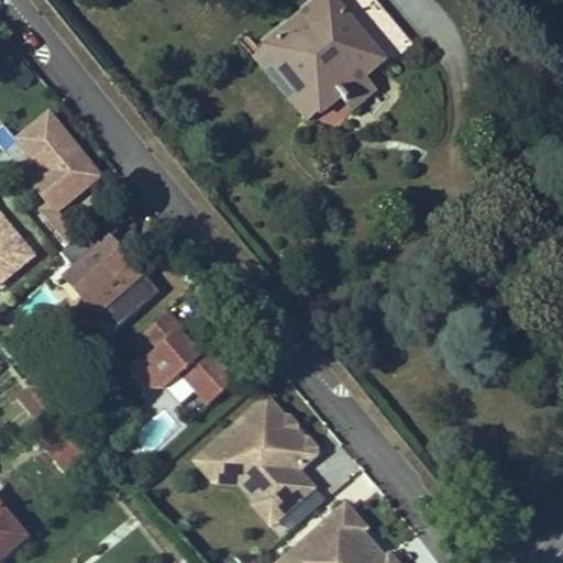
[(339,98),(364,77),(383,62),(330,0),(324,0),(263,50),(317,116),(339,98)]
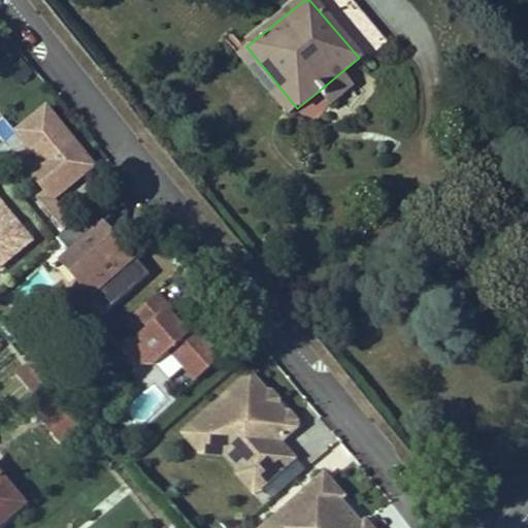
[(366,56),(386,40),(354,0),(330,0),(341,13),(336,17),(366,56)]
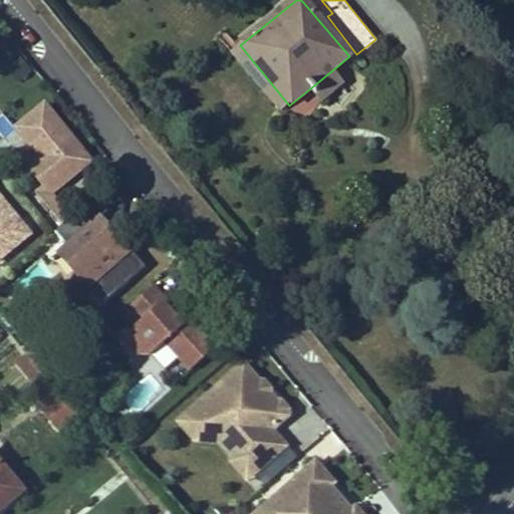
[(289,105),(240,45),(231,53),(281,112),(289,105)]
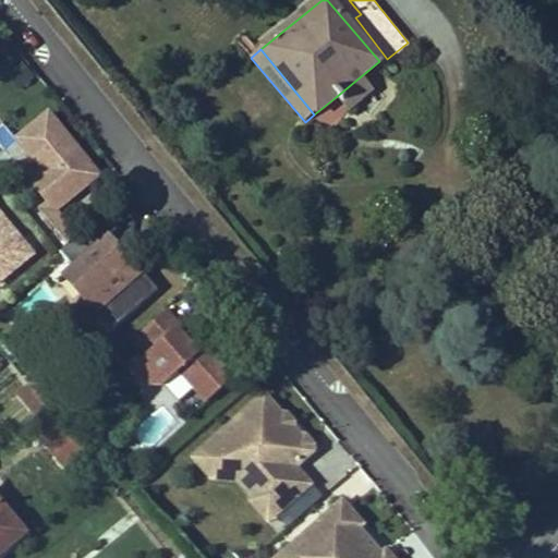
[(361,76),(336,97),(347,110),(373,91),(361,76)]
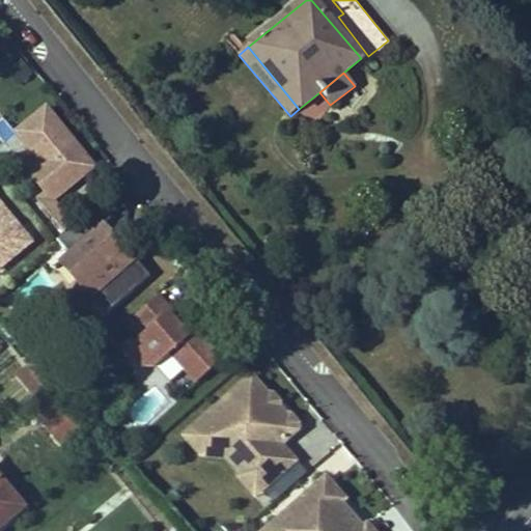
[(55,200),(98,165),(46,102),(11,130),(35,158),(18,172),(63,227),(72,221),(55,200)]
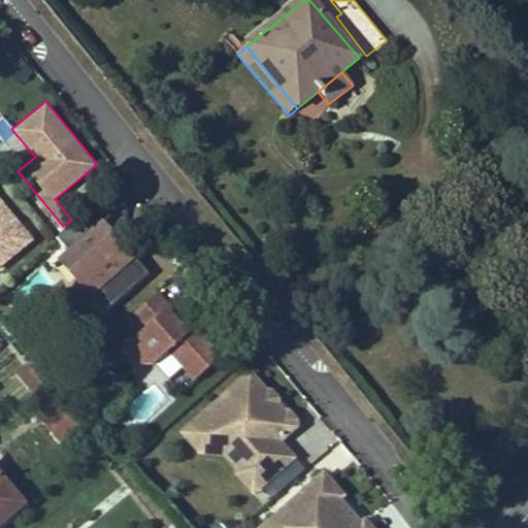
[(0,266),(35,235),(0,196),(0,266)]
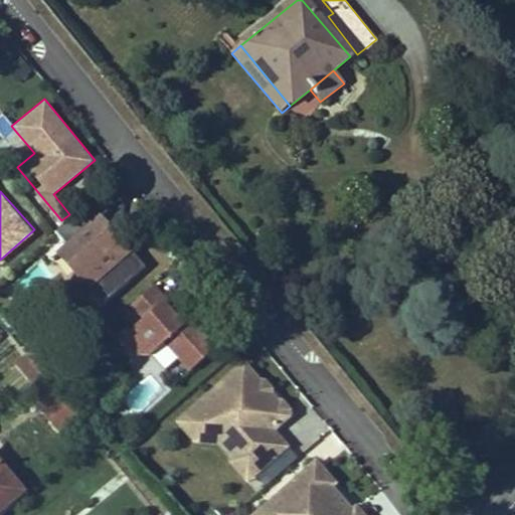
[(71,237),(54,251),(99,304),(146,264),(101,211),(83,226),(73,214),(60,225),(71,237)]
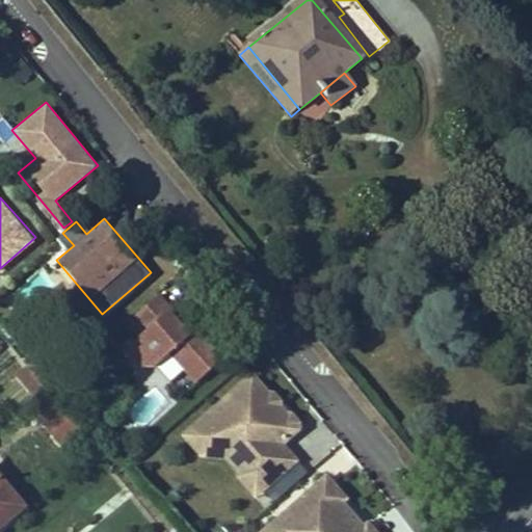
[(135,337),(122,348),(144,374),(168,353),(193,381),(220,357),(160,290),(123,323),(135,337)]
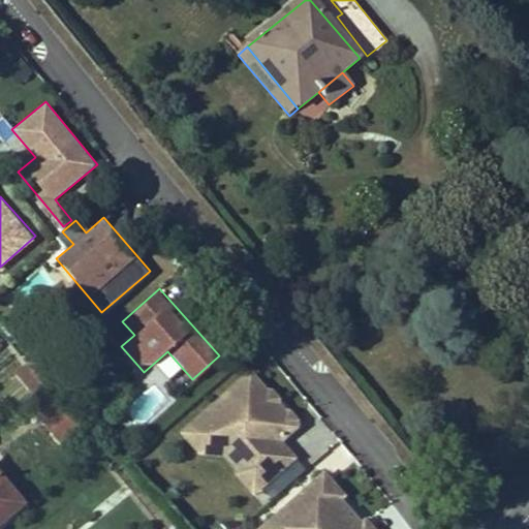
[(253,495),(299,458),(283,439),(301,425),(254,367),(178,430),(205,462),(217,452),(253,495)]
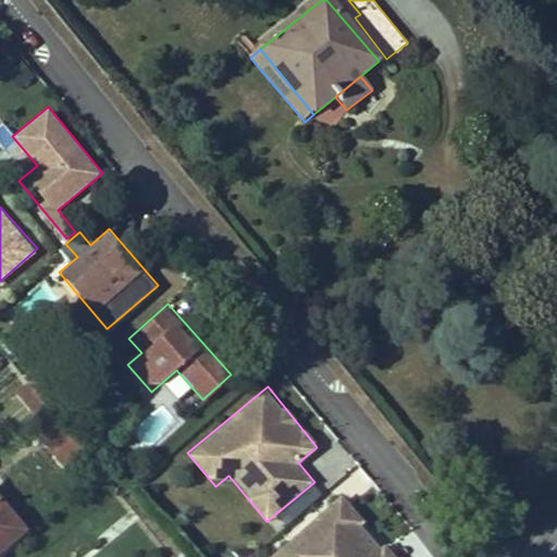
[(35,415),(46,405),(32,387),(20,397),(35,415)]
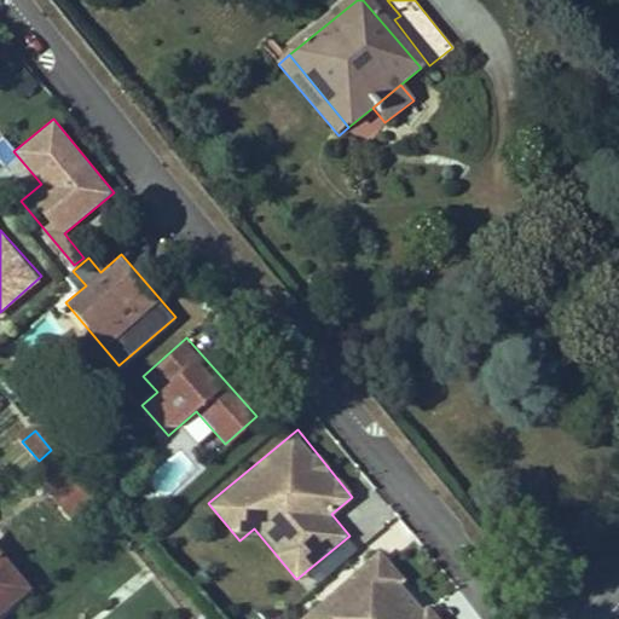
[(57,491),(74,478),(69,472),(52,485),(57,491)]
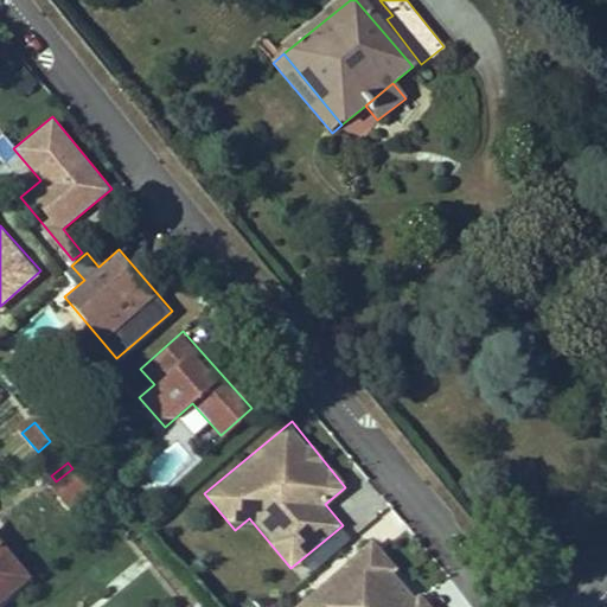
[(69,508),(91,491),(72,468),(56,481),(51,486),(69,508)]
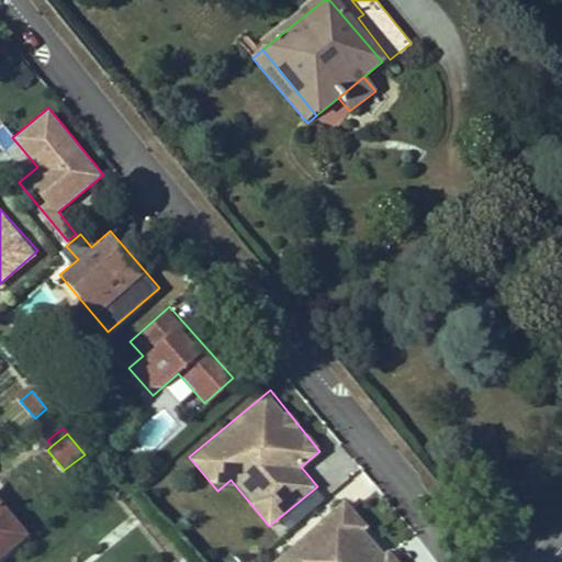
[(398,561),(344,499),(271,561),(398,561)]
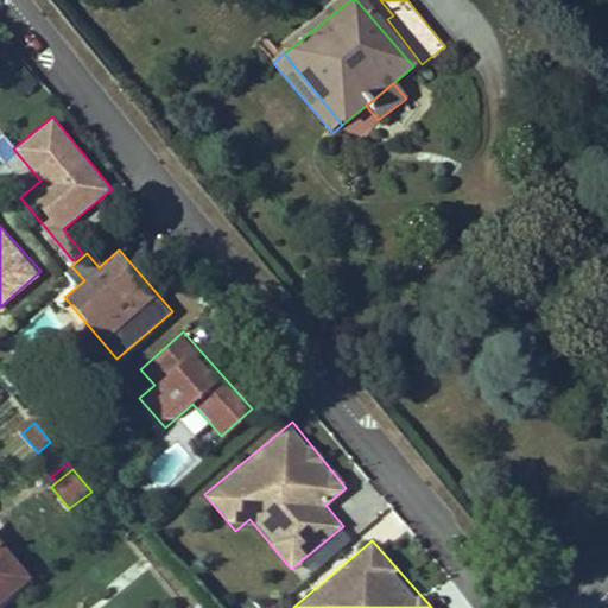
[(0,551),(0,603),(26,583),(0,551)]
